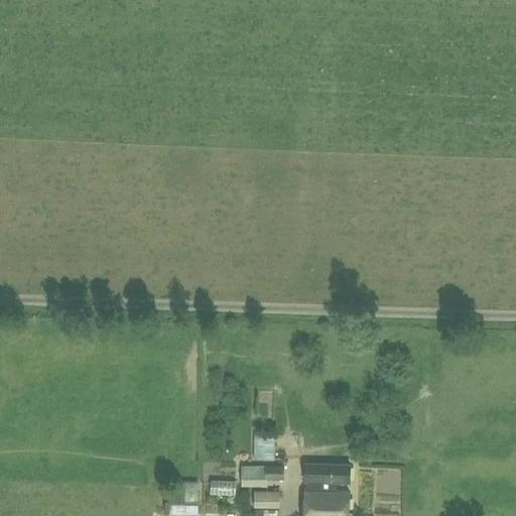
[(253,460),(275,459),(275,434),(254,434),(253,460)]
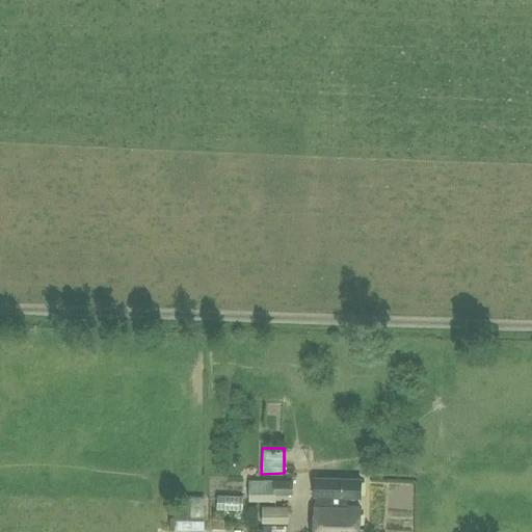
[(358,531),(360,506),(348,506),(348,498),(362,499),(362,478),(314,477),(313,497),(315,498),(315,505),(314,531),(358,531)]
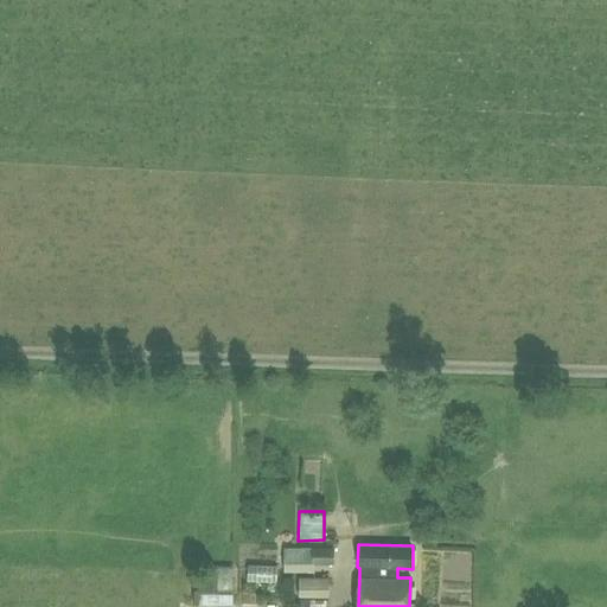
[(334,547),(285,548),(285,572),(298,572),(314,572),(314,564),(334,564),(334,547)]
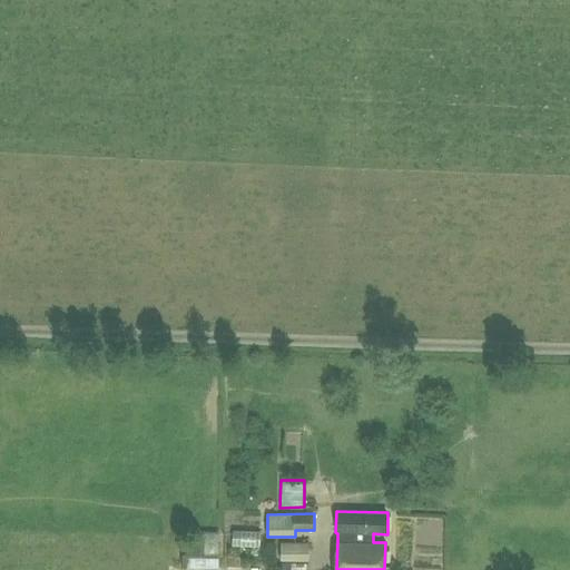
[(227,529),(227,543),(256,543),(256,530),(227,529)]
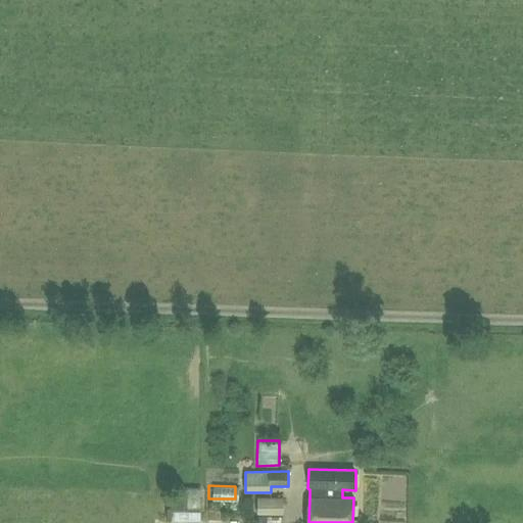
[(200,492),(174,492),(174,509),(200,509),(200,492)]
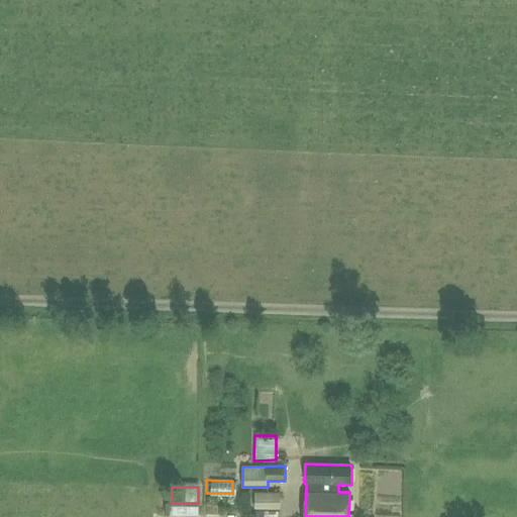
[(281,509),(281,493),(253,493),(253,509),(281,509)]
